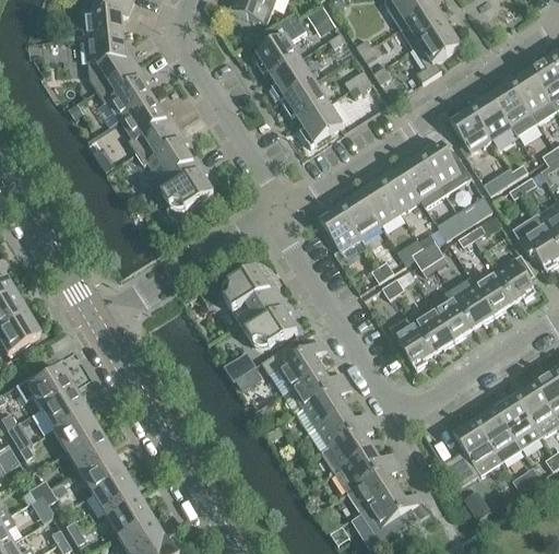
[(85,38),(125,34),(122,15),(127,15),(132,1),(129,0),(81,0),(85,38)]
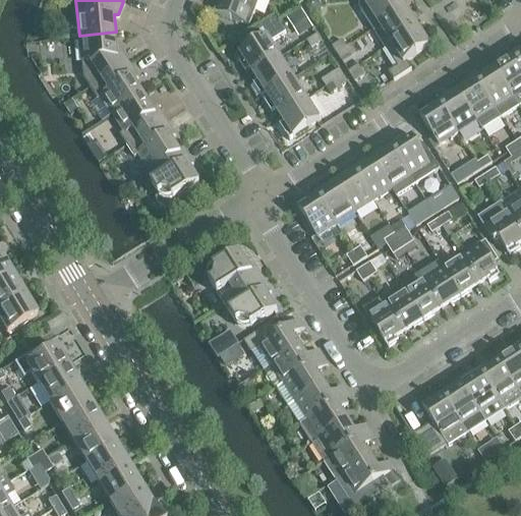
[(218,0),(215,8),(249,21),(254,7),(251,6),(253,0),(218,0)]
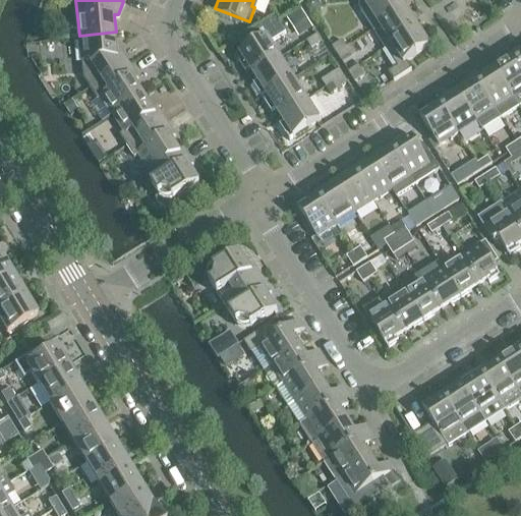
[(359,0),(360,6),(372,25),(406,5),(403,0),(359,0)]
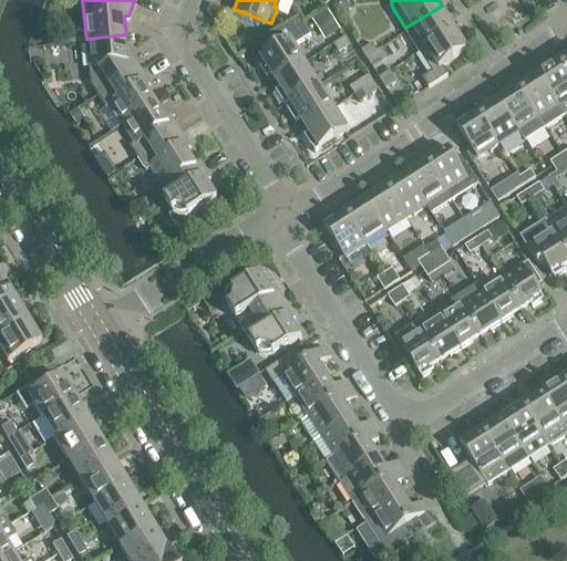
[(442,6),(405,28),(419,49),(455,26),(442,6)]
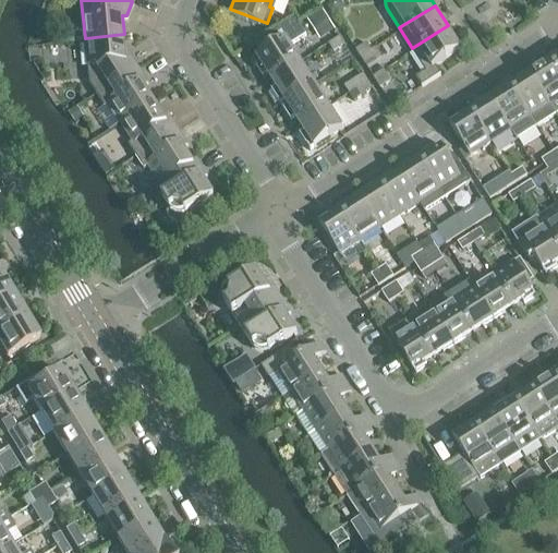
[(332,23),(324,10),(314,16),(323,29),(332,23)]
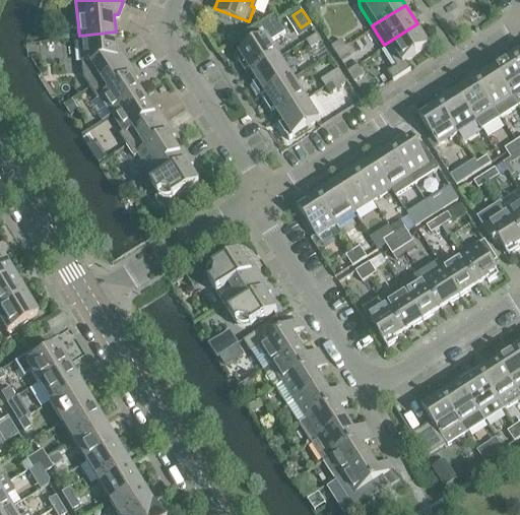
[(249,64),(253,71),(279,54),(267,35),(282,24),(275,12),(238,37),(244,47),(236,52),(245,67),(249,64)]
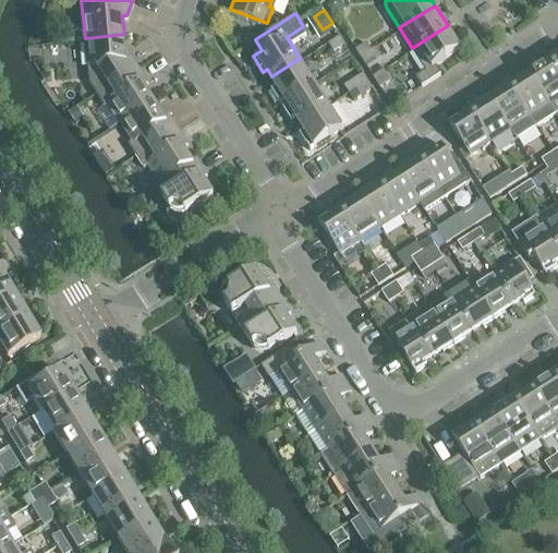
[(448,25),(412,48),(425,68),(415,73),(421,83),(440,71),(435,62),(461,46),(448,25)]
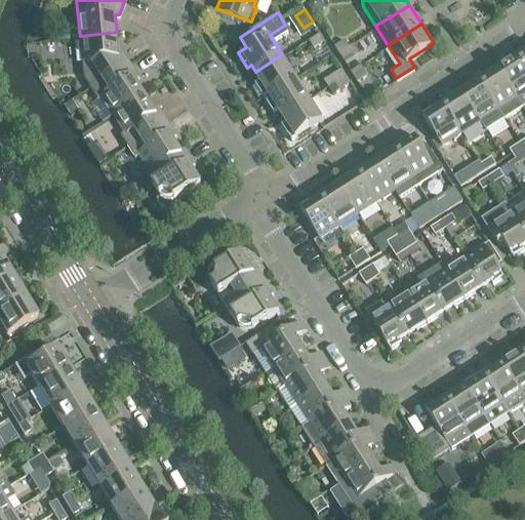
[(313,44),(324,38),(320,31),(309,38),(313,44)]
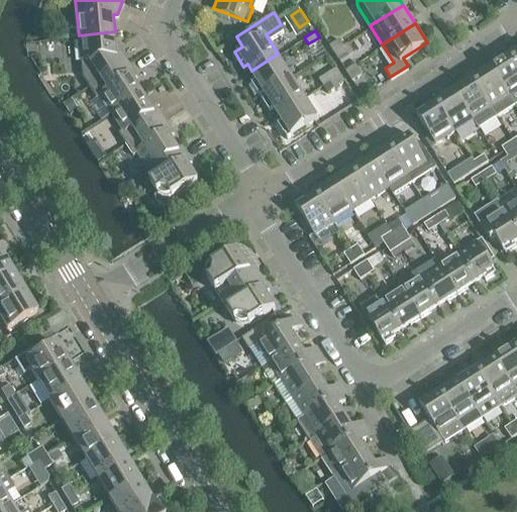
[(115,31),(79,35),(82,63),(83,74),(90,84),(128,60),(121,47),(116,48),(115,31)]
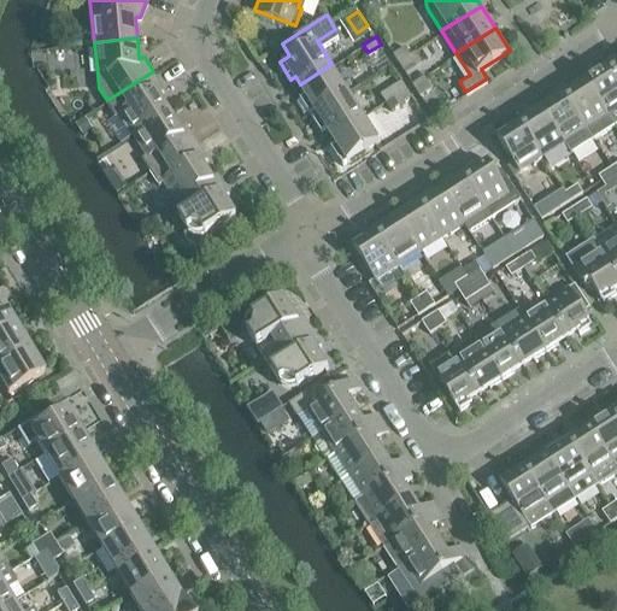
[(398,58),(410,51),(404,42),(393,51),(398,58)]
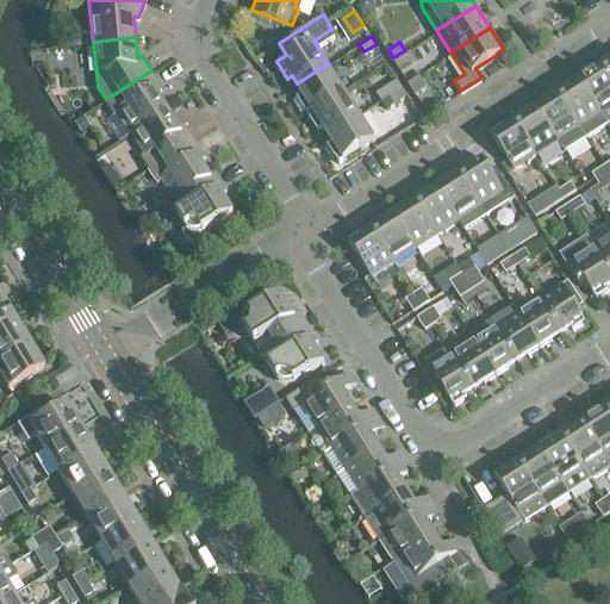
[(405,50),(393,57),(399,66),(416,55),(411,47),(405,50)]
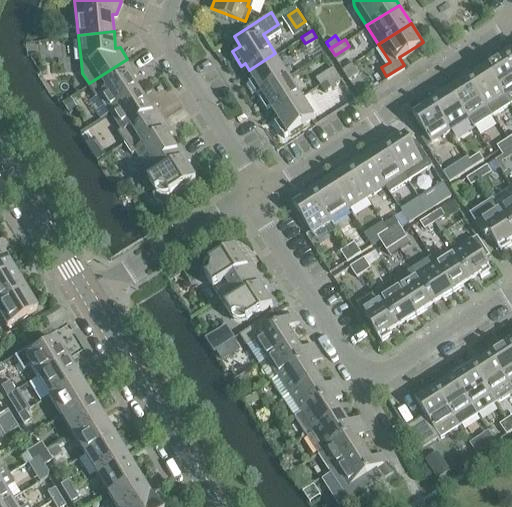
[(511,63),(505,52),(487,64),(510,101),(511,99),(511,63)]
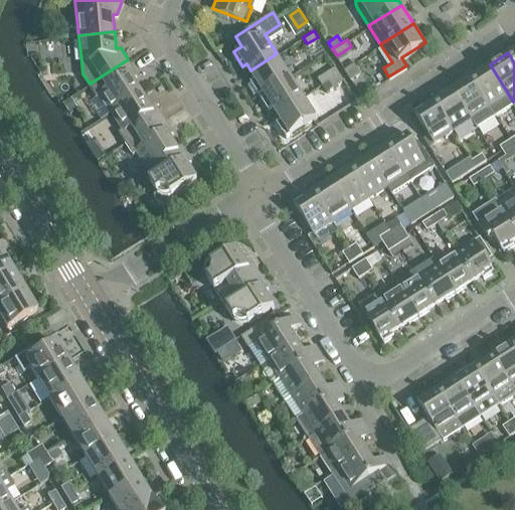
[(277,53),(250,70),(254,76),(250,79),(260,94),(290,73),(277,53)]
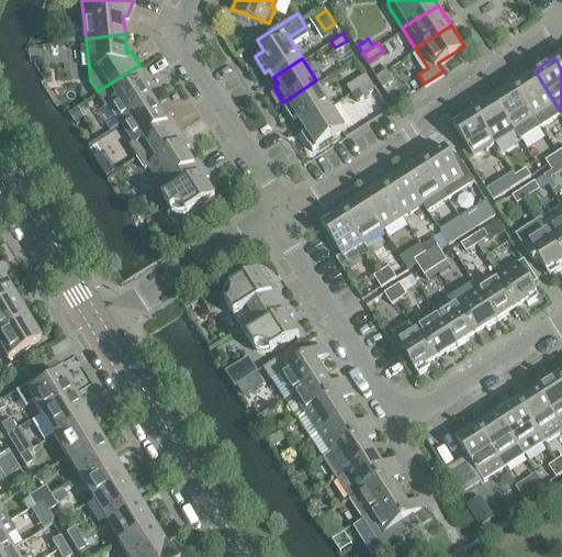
[(110,101),(122,120),(155,99),(145,82),(149,80),(139,65),(98,91),(105,103),(110,101)]
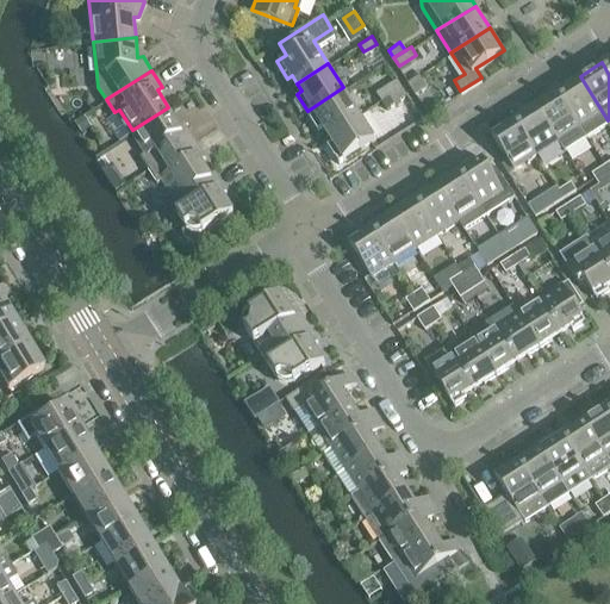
[(419,72),(408,80),(415,92),(427,83),(419,72)]
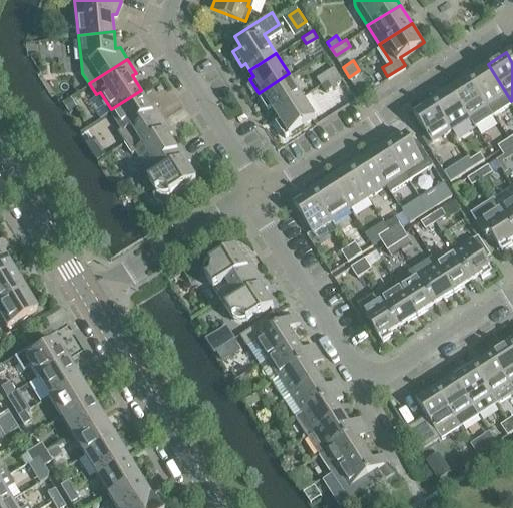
[(315,76),(320,83),(339,71),(334,64),(324,70),(315,76)]
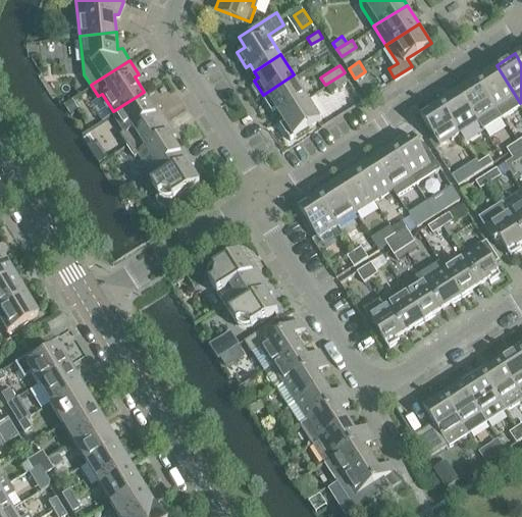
[(497,65),(477,78),(502,115),(520,103),(497,65)]
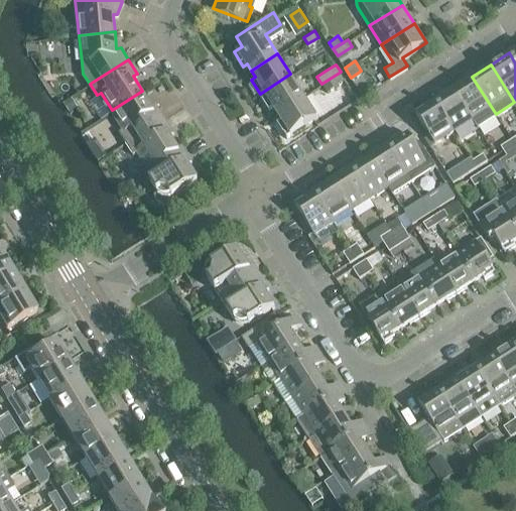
[(326,90),(345,78),(341,72),(321,84),(326,90)]
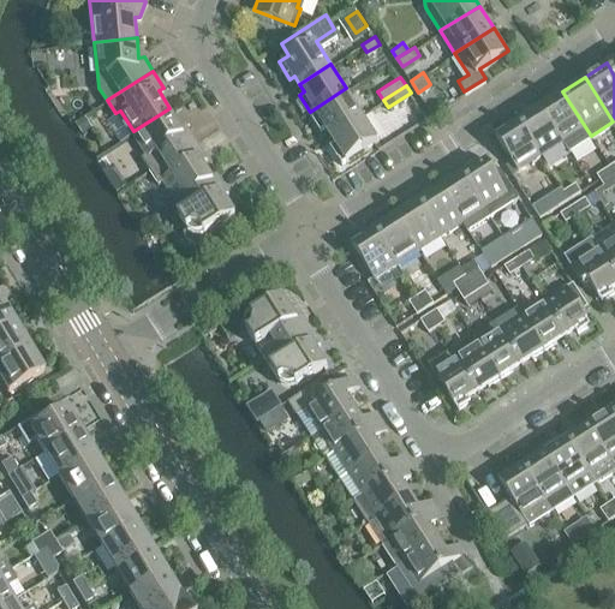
[(326,125),(330,132),(362,113),(346,88),(310,112),(321,127),(326,125)]
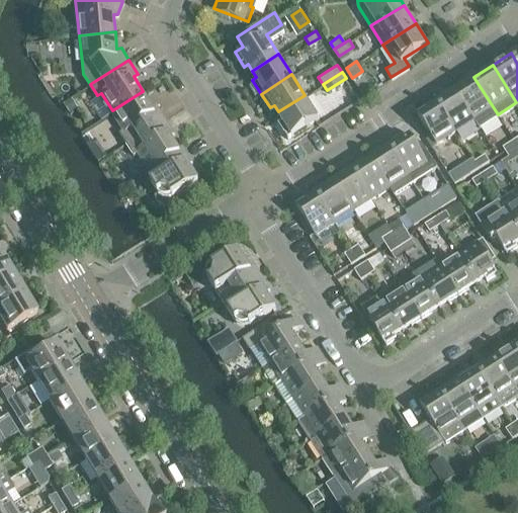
[(473,77),(455,88),(473,117),(480,125),(498,114),(473,77)]
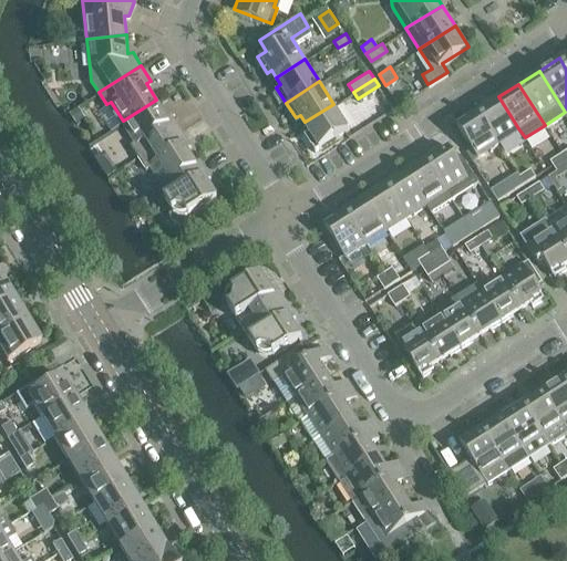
[(498,96),(478,110),(498,141),(518,128),(498,96)]
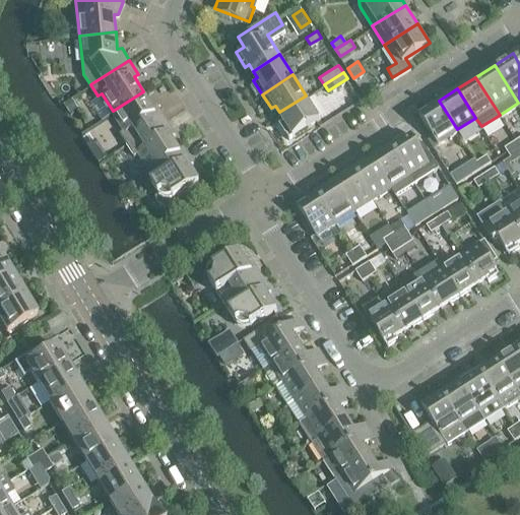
[(152,106),(143,91),(113,111),(124,128),(120,131),(127,142),(166,117),(156,103),(152,106)]
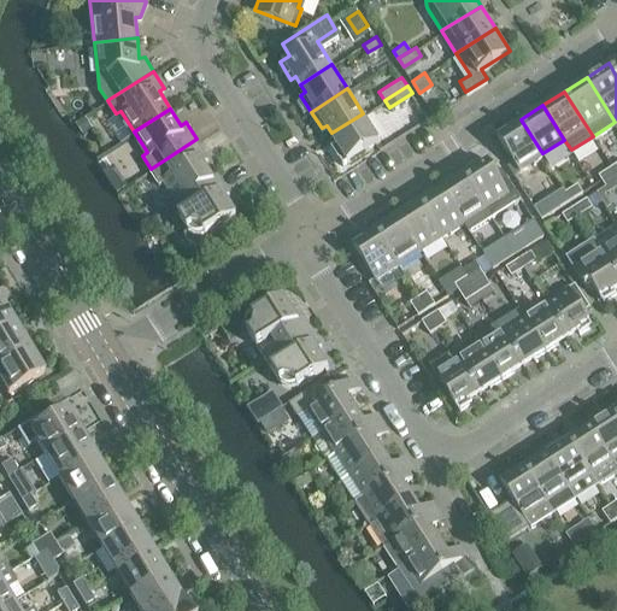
[(380,139),(363,113),(331,133),(336,141),(331,144),(342,162),(380,139)]
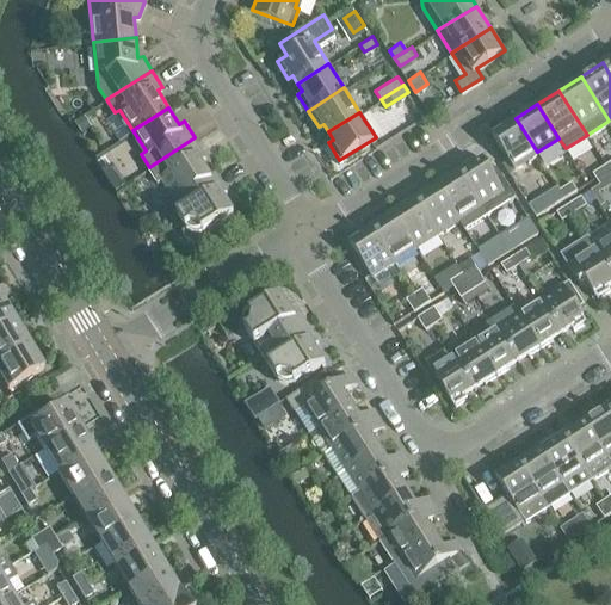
[(84,113),(74,119),(80,129),(91,123),(84,113)]
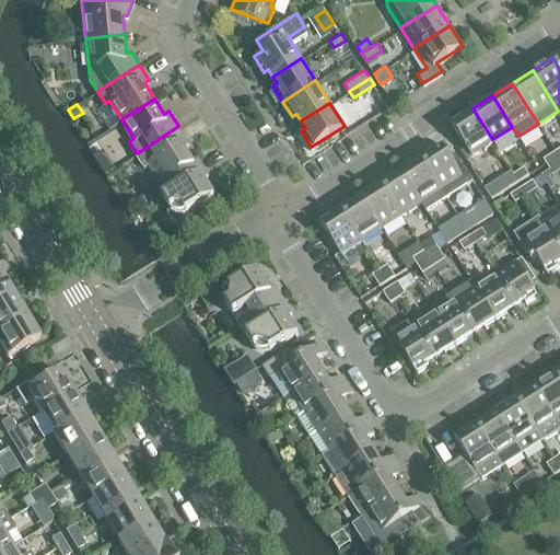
[(471,152),(492,139),(473,108),(464,114),(463,112),(451,119),(471,152)]
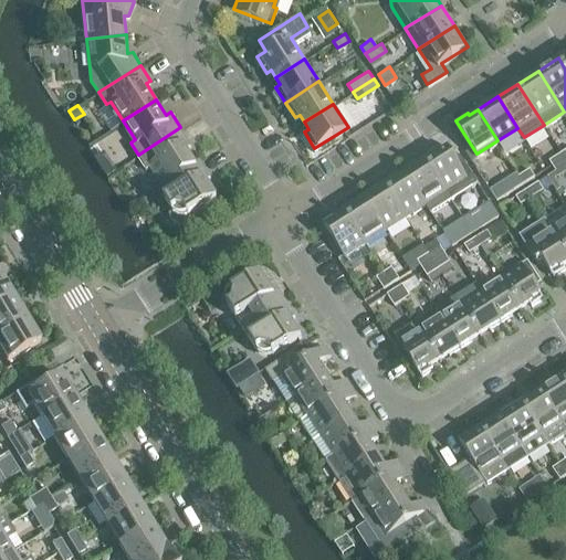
[(150,164),(161,181),(163,182),(196,161),(195,160),(186,146),(190,143),(180,127),(138,155),(146,167),(150,164)]
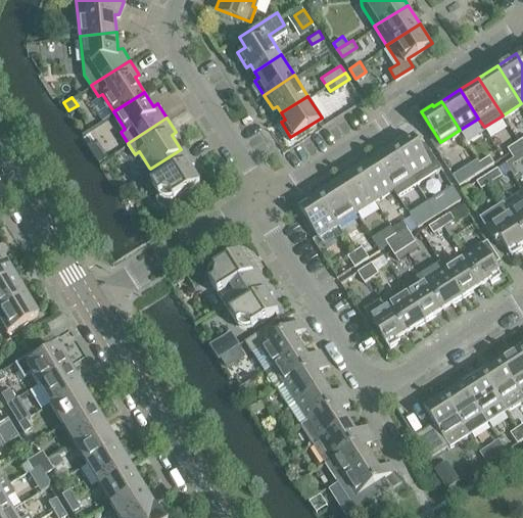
[(82,132),(100,160),(108,155),(90,127),(82,132)]
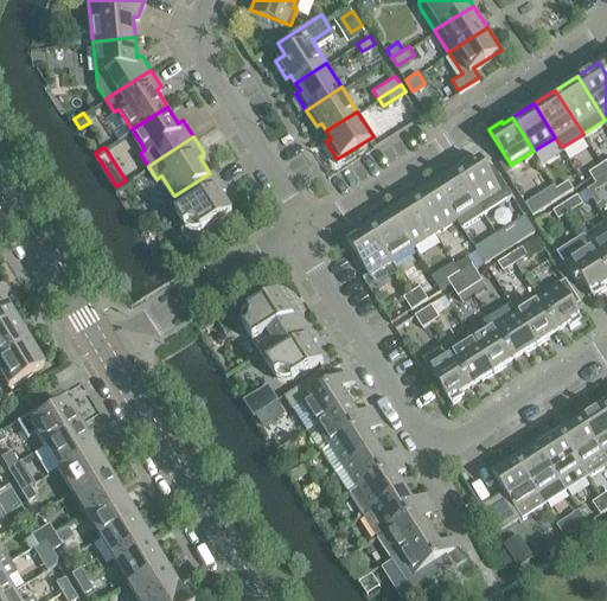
[(458,170),(484,211),(512,193),(493,164),(487,167),(478,152),(465,160),(467,162),(458,170)]
